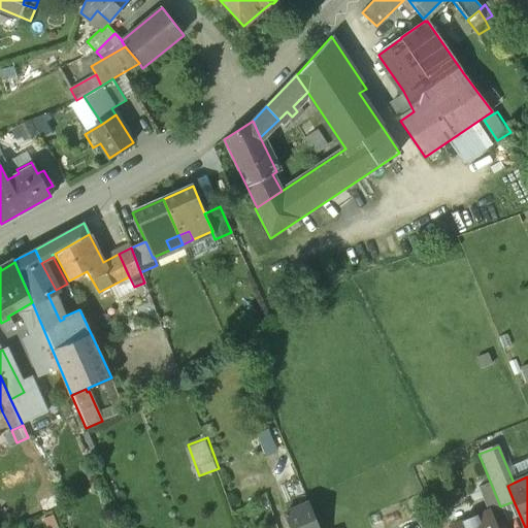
[(500,506),(491,484),(481,488),(490,512),(493,518),(503,514),(500,506)]
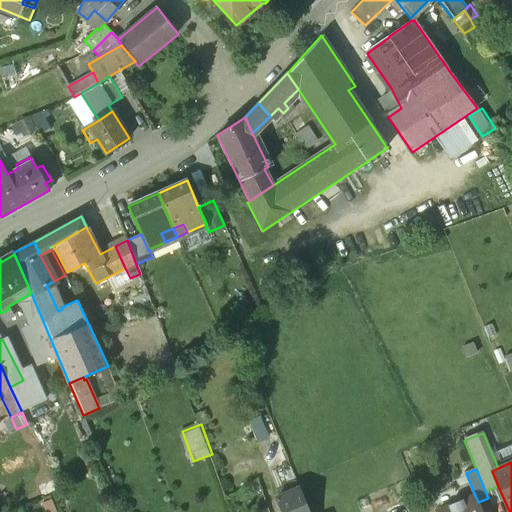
[(309,511),(300,489),(277,499),(282,511),(309,511)]
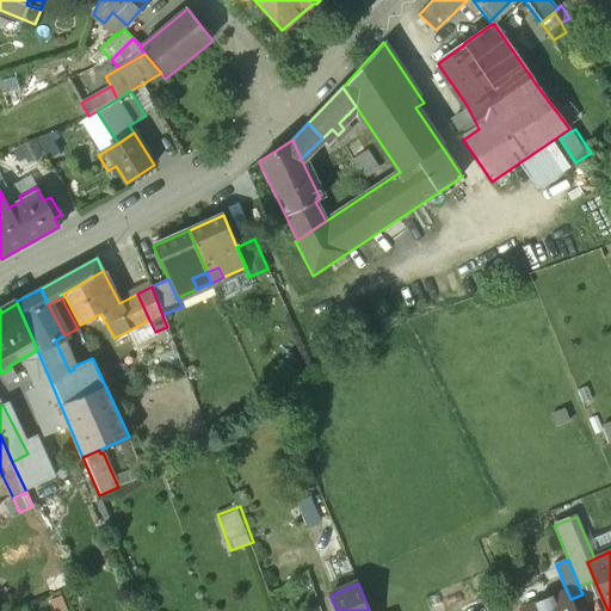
[(567,592),(554,598),(553,596),(535,603),(536,605),(523,610),(522,610),(575,610),(571,599),(567,592)]
